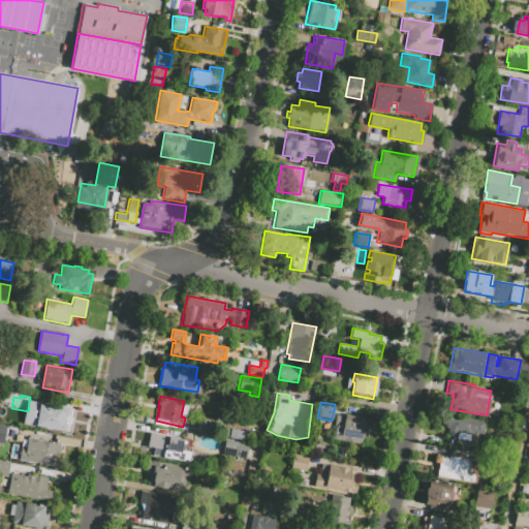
[(31,428),(54,432),(56,431),(64,432),(66,421),(60,419),(62,408),(39,404),(37,416),(33,415),(31,428)]
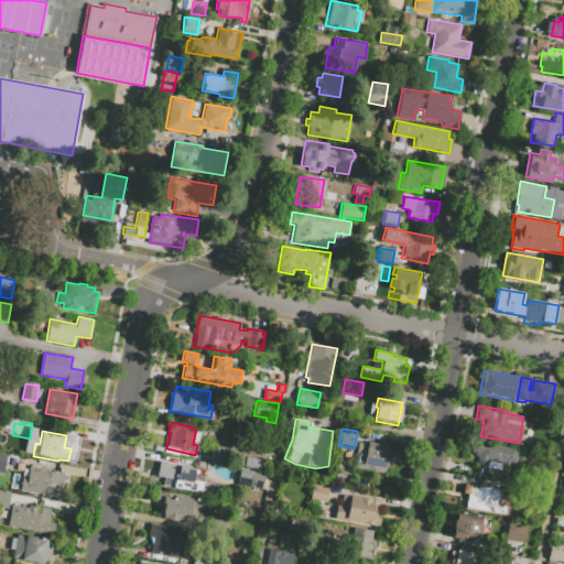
[(473,441),(518,449),(516,464),(501,461),(501,463),(487,461),(486,467),(476,465),(478,457),(475,456),(475,453),(470,452),(473,441)]
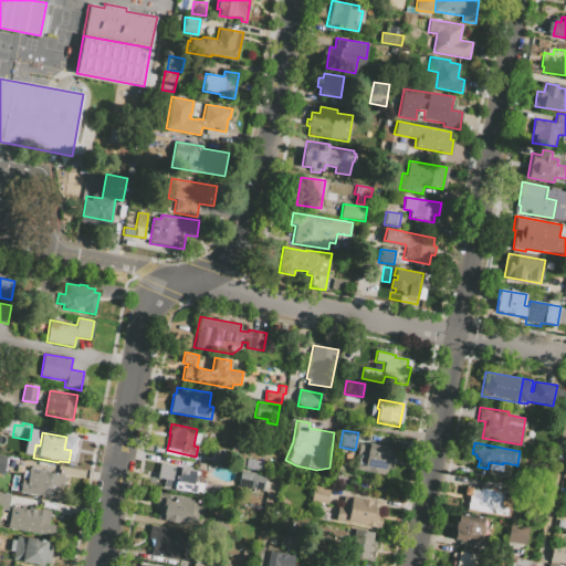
[(369,443),(391,448),(390,454),(395,456),(391,470),(388,469),(387,477),(356,471),(360,446),(368,448),(369,443)]
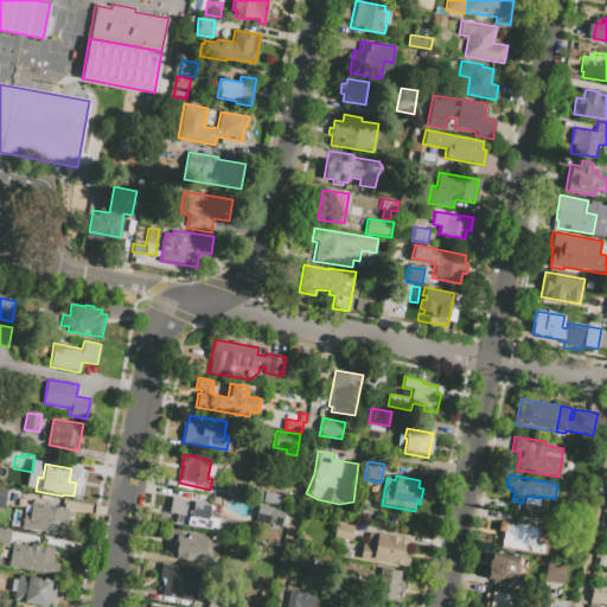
[(246,485),(244,500),(227,498),(229,481),(246,485)]
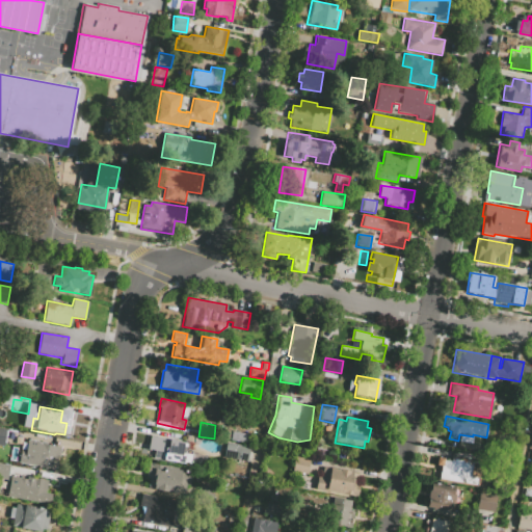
[(224,430),(248,434),(246,444),(223,440),(224,430)]
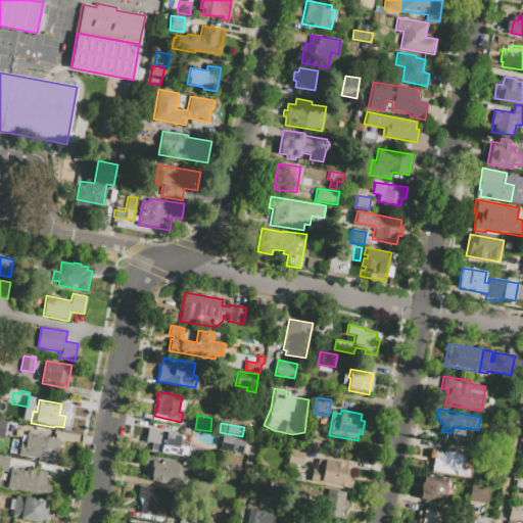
[(148,428),(186,434),(185,441),(190,442),(187,458),(144,450),(145,445),(144,445),(145,436),(146,436),(148,428)]
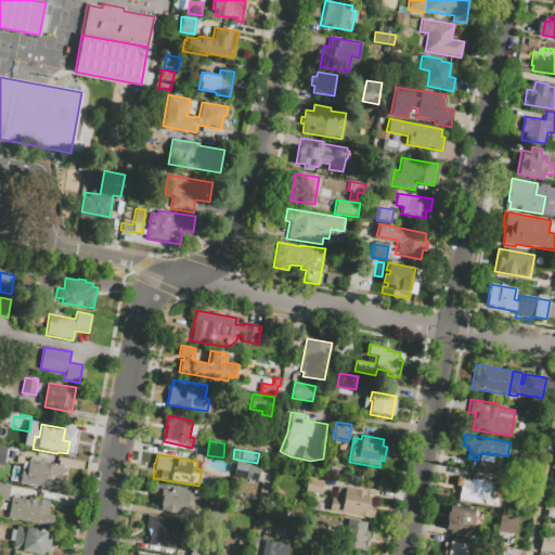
[(64,466),(60,491),(18,483),(22,469),(27,470),(28,460),(64,466)]
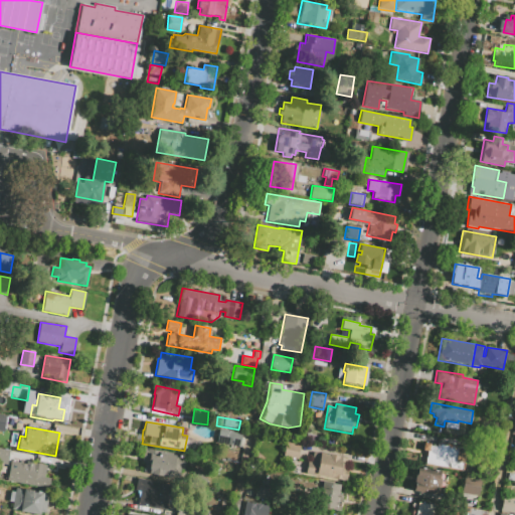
[(218,430),(242,435),(239,449),(215,445),(218,430)]
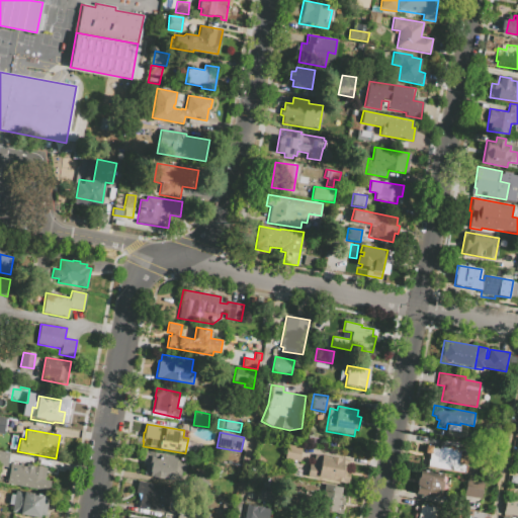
[(286,444),(301,447),(298,462),(283,460),(286,444)]
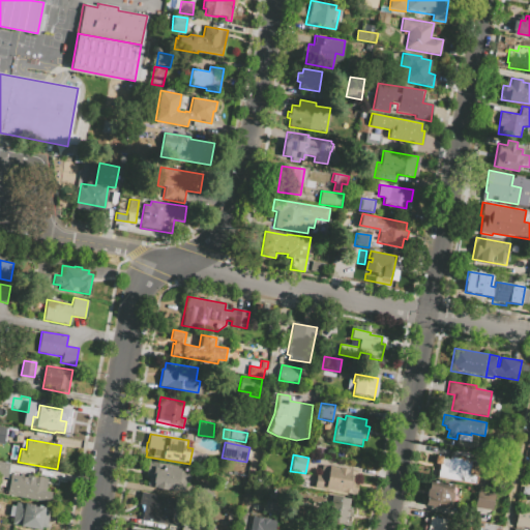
[(437,476),(475,483),(477,475),(468,473),(471,460),(449,455),(448,458),(435,455),(434,462),(439,463),(437,476)]
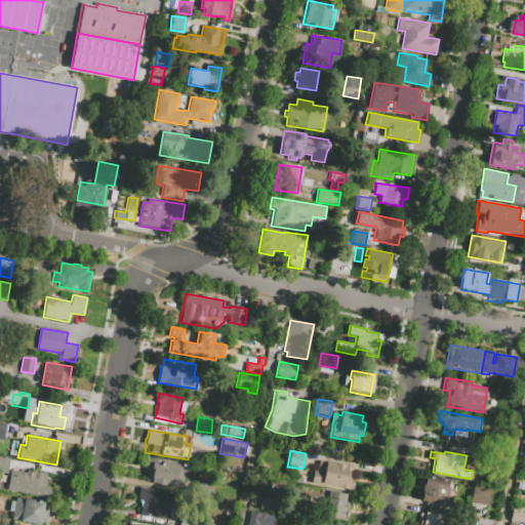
[(147,456),(189,465),(185,488),(173,486),(173,488),(150,484),(150,481),(145,481),(147,473),(144,472),(147,456)]
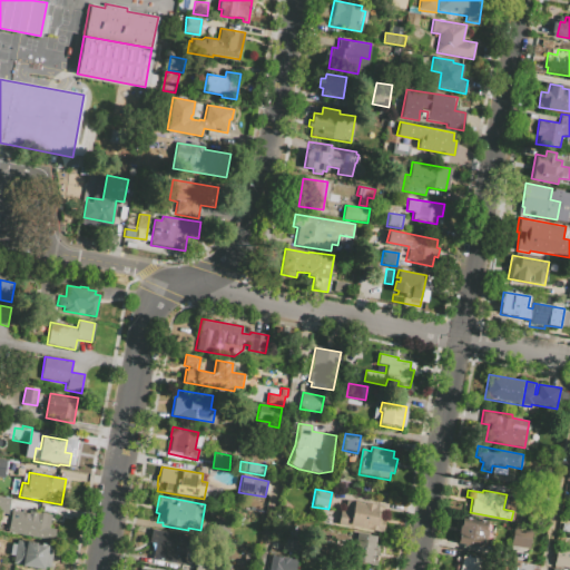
[(0,497),(10,499),(8,512),(0,511),(0,497)]
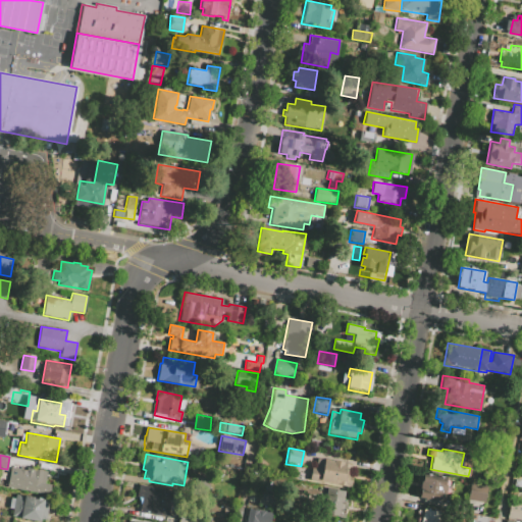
[(317,457),(352,464),(350,474),(354,475),(351,489),(308,481),(311,467),(315,468),(317,457)]
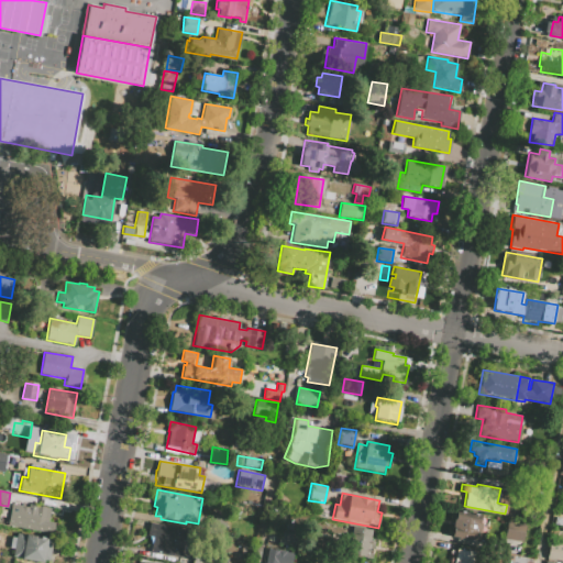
[(11,505),(10,509),(4,508),(3,519),(9,519),(8,527),(53,533),(55,522),(50,521),(52,508),(36,506),(35,511),(29,510),(30,507),(11,505)]
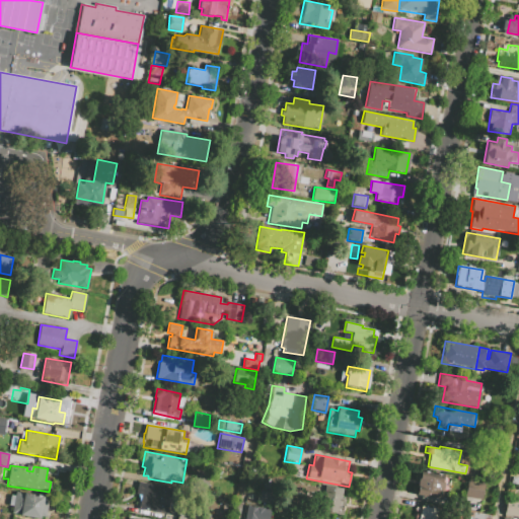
[(415,495),(440,500),(444,474),(420,470),(415,495)]
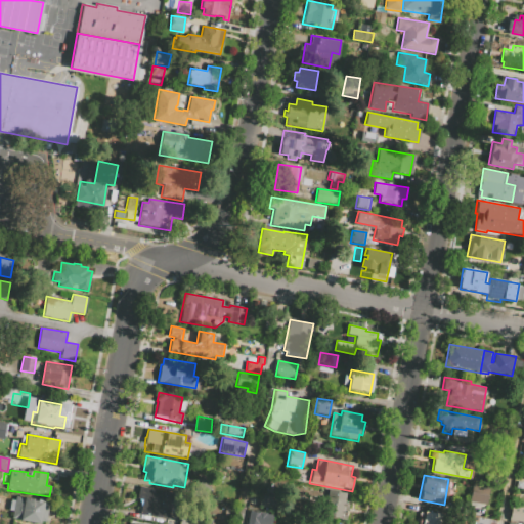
[(469,501),(486,505),(490,488),(472,484),(469,501)]
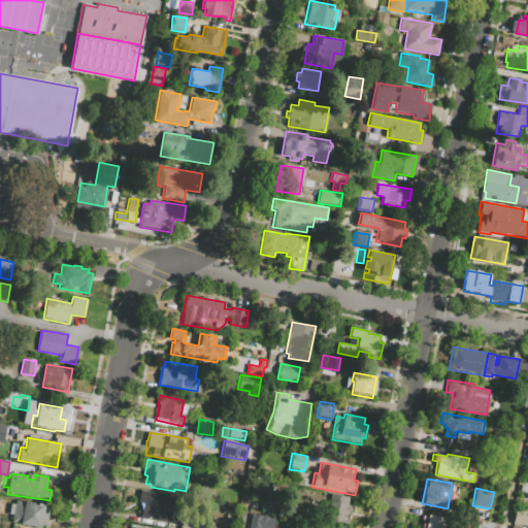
[(140,491),(174,497),(171,512),(169,523),(140,517),(142,503),(138,502),(140,491)]
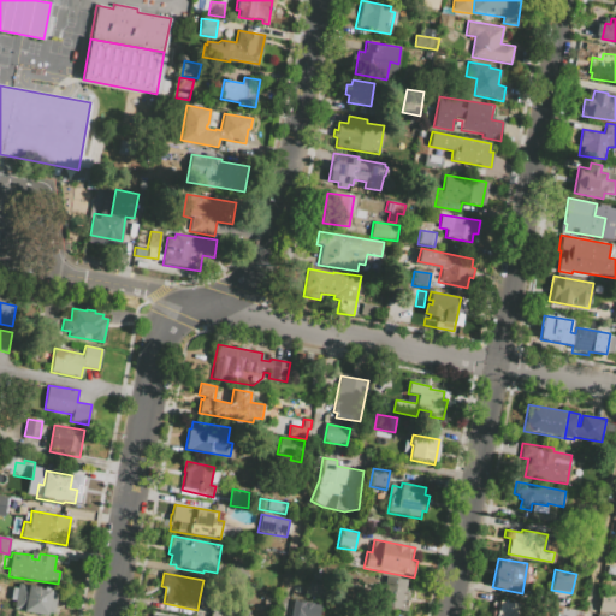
[(386,575),(407,580),(404,592),(410,593),(407,612),(379,606),(386,575)]
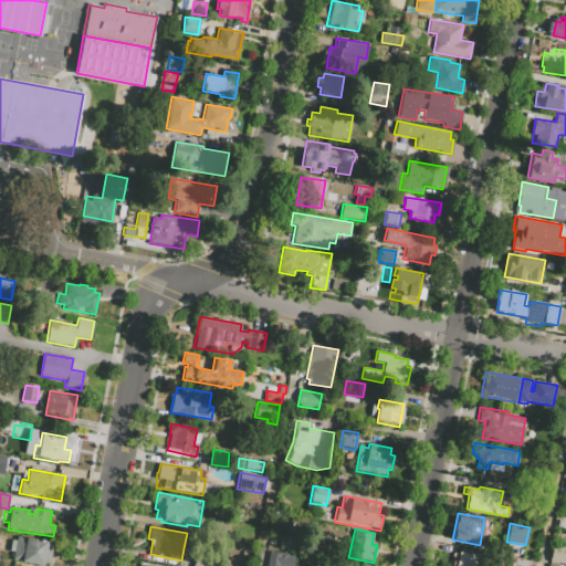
[(203,536),(201,552),(184,548),(187,533),(203,536)]
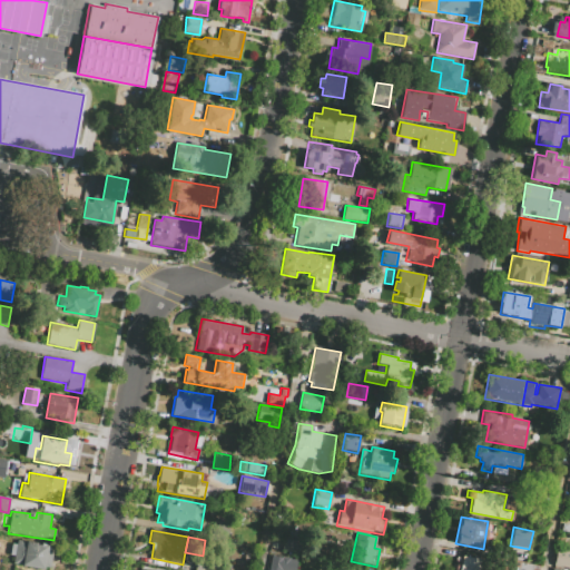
[(285,538),(304,541),(302,554),(283,551),(285,538)]
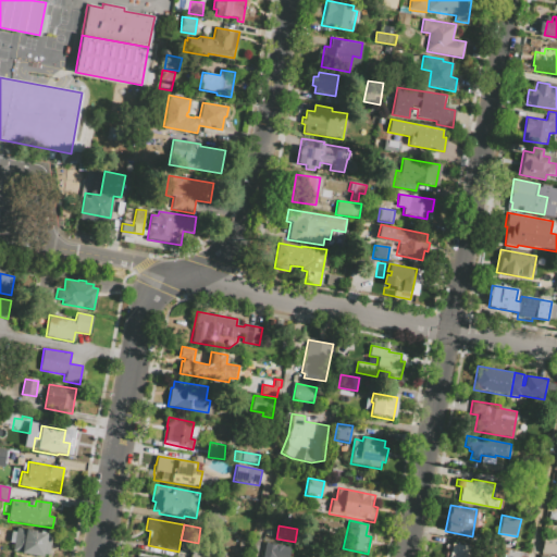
[(16,527),(52,533),(48,554),(42,553),(42,556),(12,552),(14,543),(9,542),(11,531),(16,532),(16,527)]
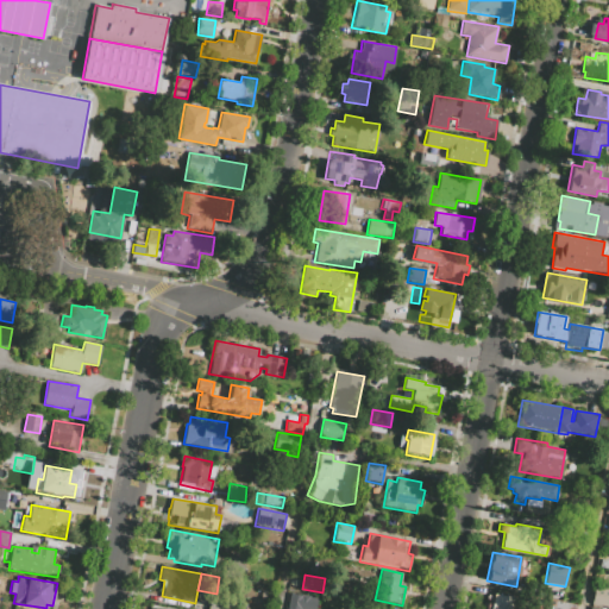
[(595,590),(608,592),(608,607),(591,604),(595,590)]
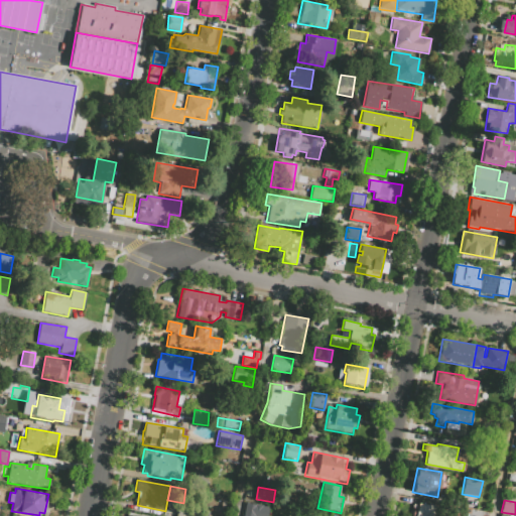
[(265,515),(265,504),(243,503),(242,515),(265,515)]
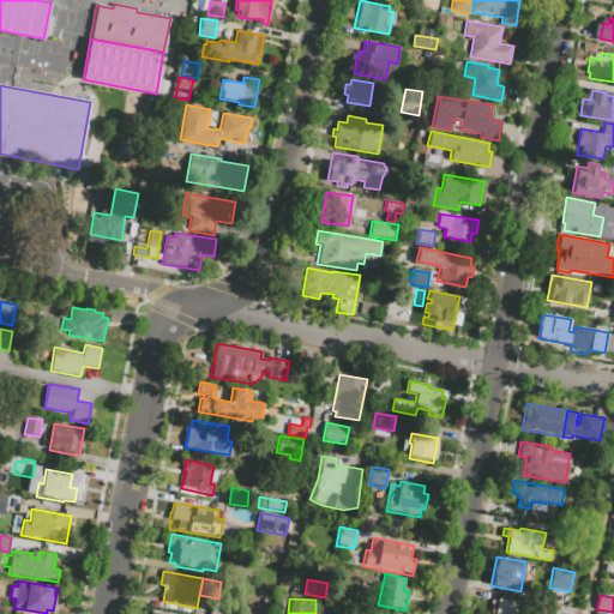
[(245,613),(247,609),(212,600),(209,613),(245,613)]
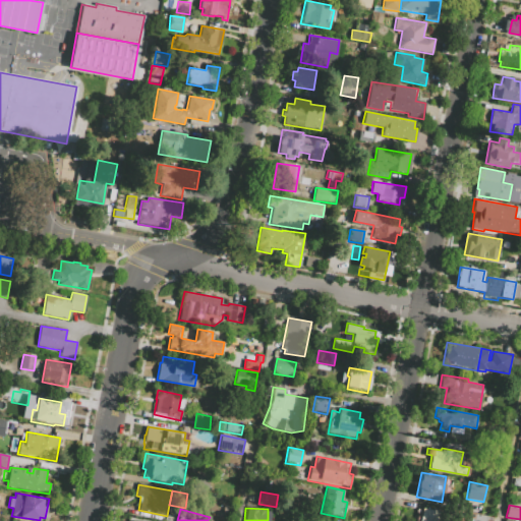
[(420,520),(423,509),(453,514),(451,520),(420,520)]
